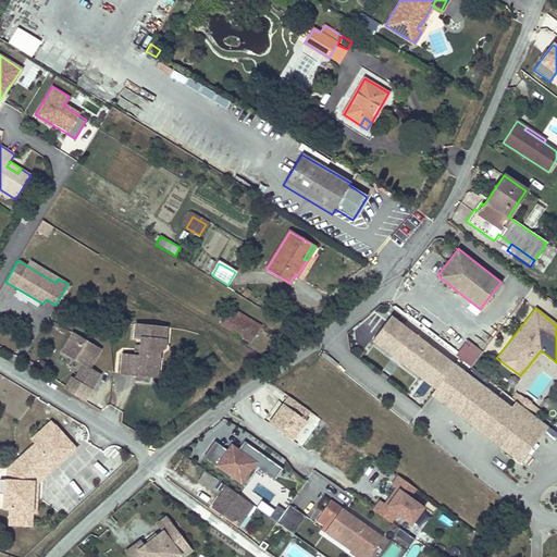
[(235,310),(226,325),(252,341),(261,325),(235,310)]
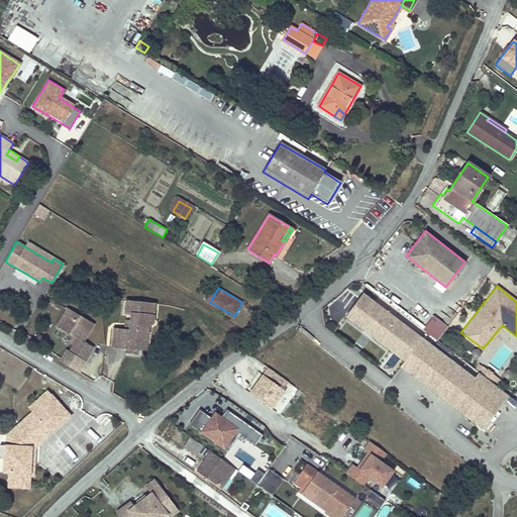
[(483,428),(509,395),(491,381),(480,373),(476,380),(363,293),(345,315),(404,359),(401,366),(483,428)]
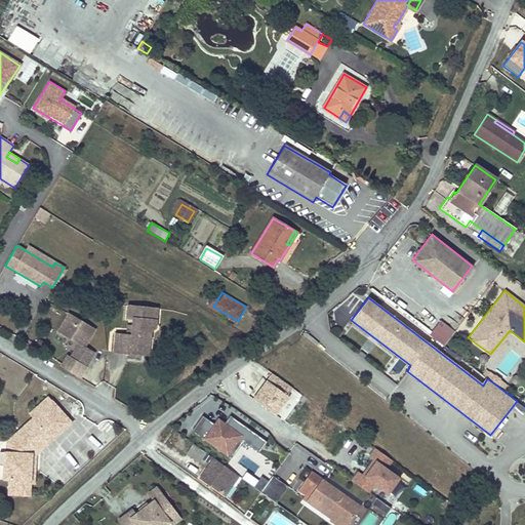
[(160,311),(131,308),(130,320),(135,320),(134,328),(134,337),(129,336),(117,335),(116,354),(131,355),(132,352),(138,352),(153,342),(153,334),(158,328),(160,311)]
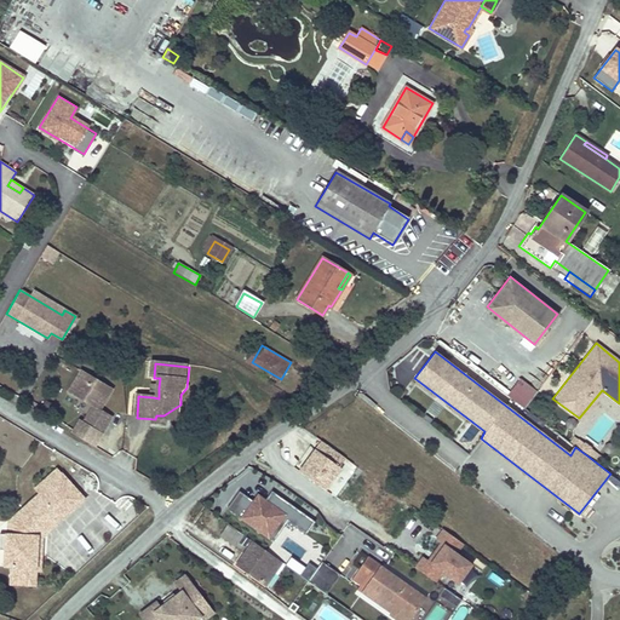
[(79,371),(67,392),(92,406),(82,422),(82,423),(102,434),(110,417),(98,411),(110,389),(79,371)]
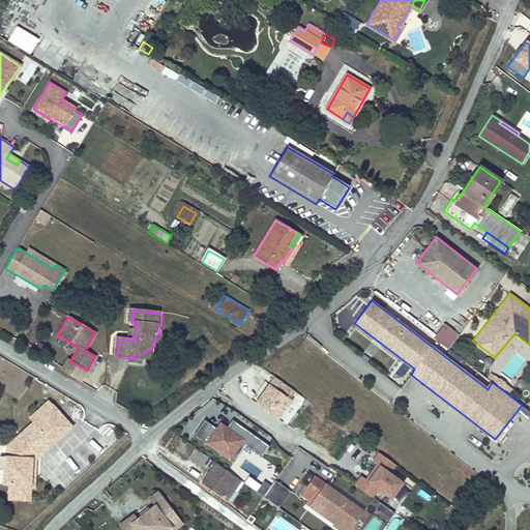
[(448,351),(460,335),(444,324),(434,340),(448,351)]
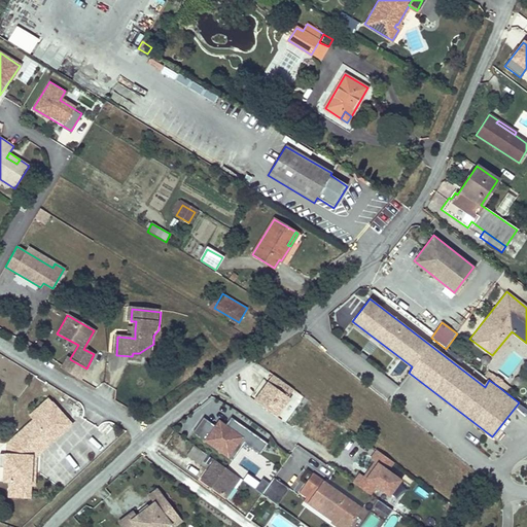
[(70,358),(67,357),(61,369),(74,377),(77,378),(79,379),(86,369),(70,359),(70,358)]
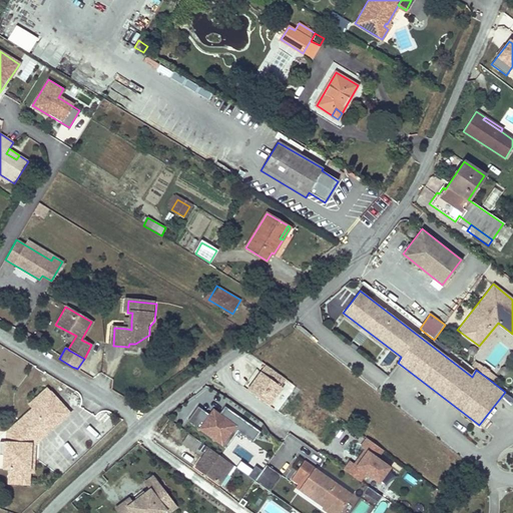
[(491,373),(480,364),(478,363),(474,368),(476,370),(487,378),(491,373)]
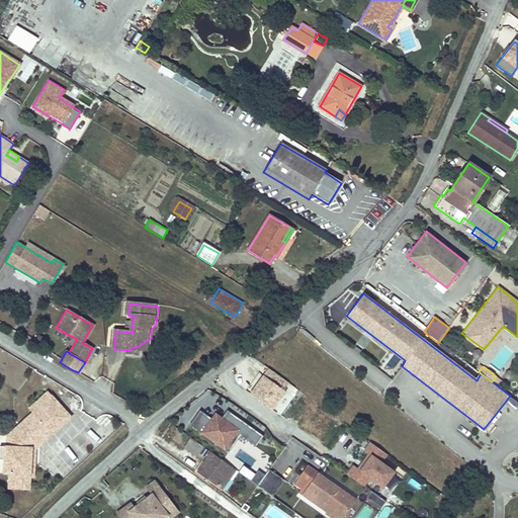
[(291,384),(271,369),(252,396),(275,412),(288,394),(286,392),(291,384)]
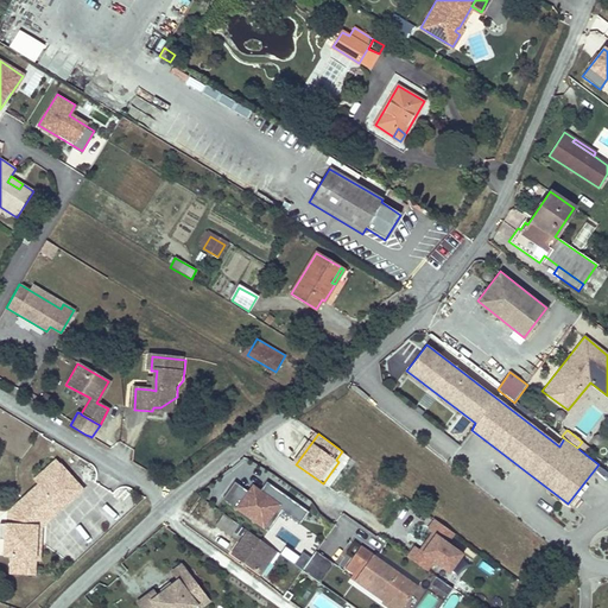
[(70,508),(87,491),(58,461),(37,482),(42,486),(45,491),(24,512),(23,526),(12,525),(10,525),(8,557),(14,557),(14,569),(25,570),(25,575),(38,576),(39,562),(40,543),(35,543),(35,537),(38,537),(39,537),(40,536),(40,534),(42,533),(42,532),(42,531),(67,505),(70,508)]
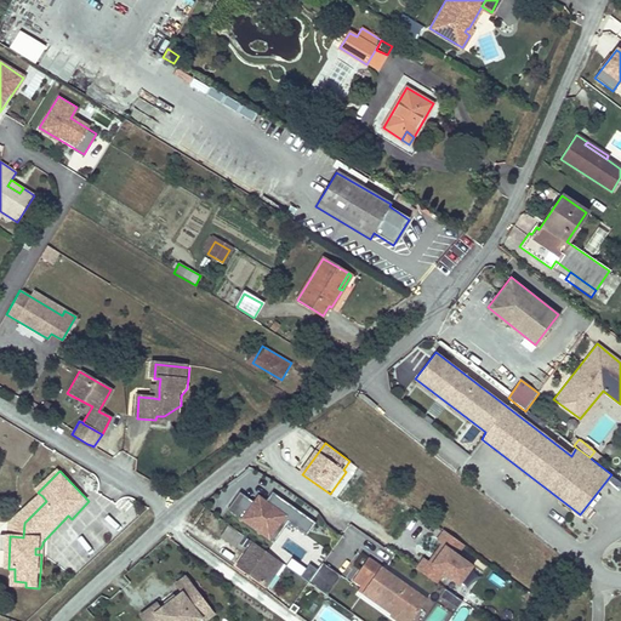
[(315,524),(273,493),(267,501),(263,503),(257,505),(241,493),(231,508),(274,541),(279,535),(274,531),(284,519),(307,536),(315,524)]
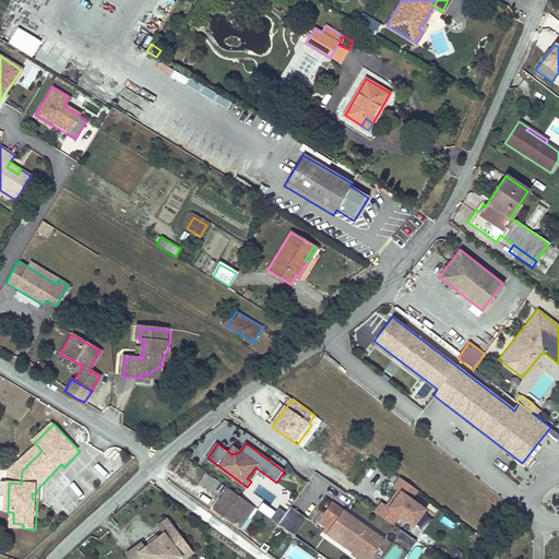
[(42,451),(38,447),(11,473),(11,483),(21,484),(22,471),(42,451)]
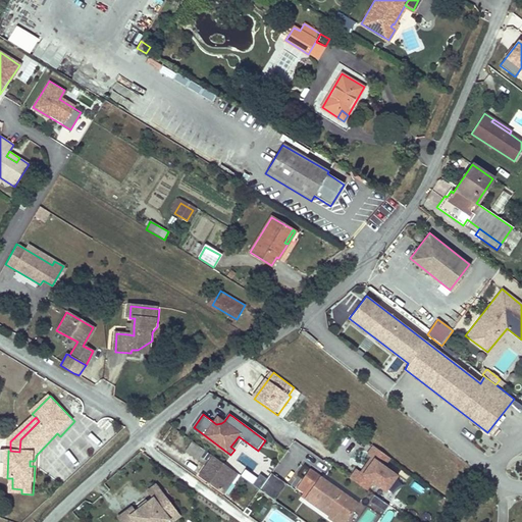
[(35,466),(34,482),(37,482),(39,458),(60,436),(57,433),(36,456),(36,457),(36,458),(35,459),(35,460),(34,461),(33,461),(30,461),(30,466),(35,466)]
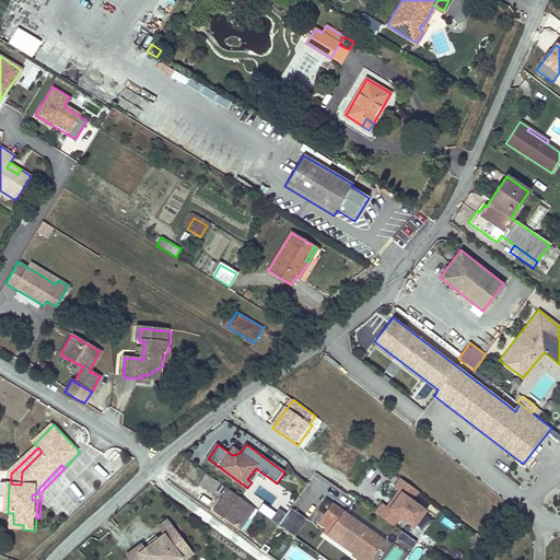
[(220,482),(207,473),(199,483),(212,493),(220,482)]
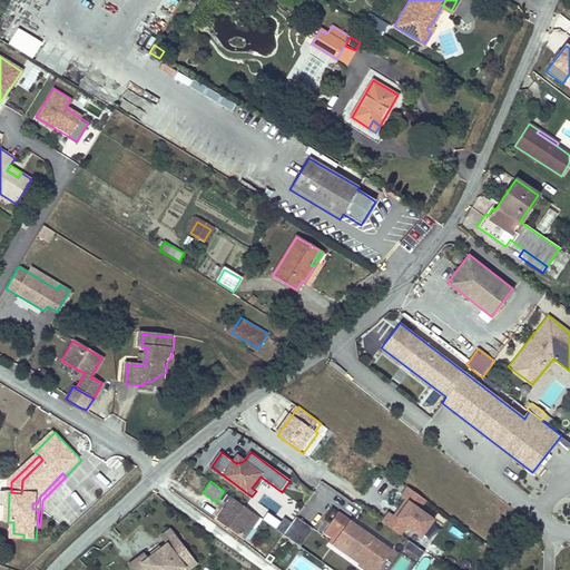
[(426,501),(409,488),(401,499),(408,504),(396,521),(387,516),(381,524),(400,538),(405,529),(421,539),(434,521),(420,511),(426,501)]
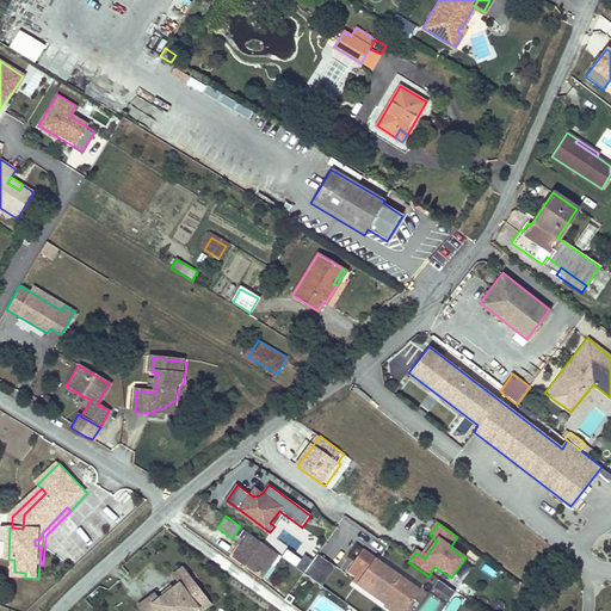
[(247,530),(230,553),(254,571),(271,548),(247,530)]
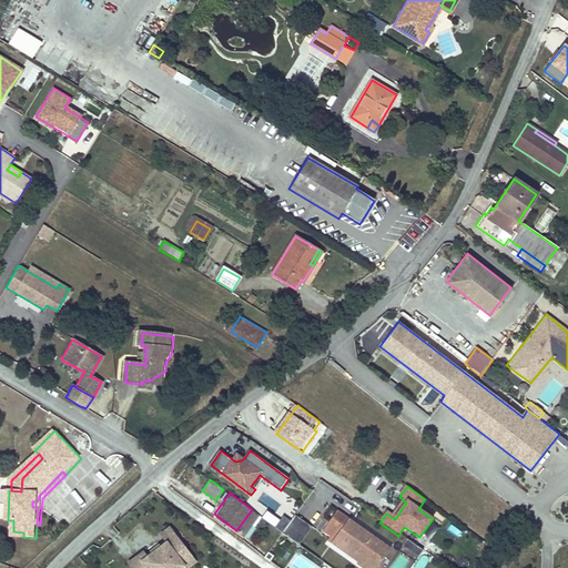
[(335,506),(325,520),(336,528),(334,533),(365,554),(358,563),(367,567),(371,567),(388,544),(335,506)]
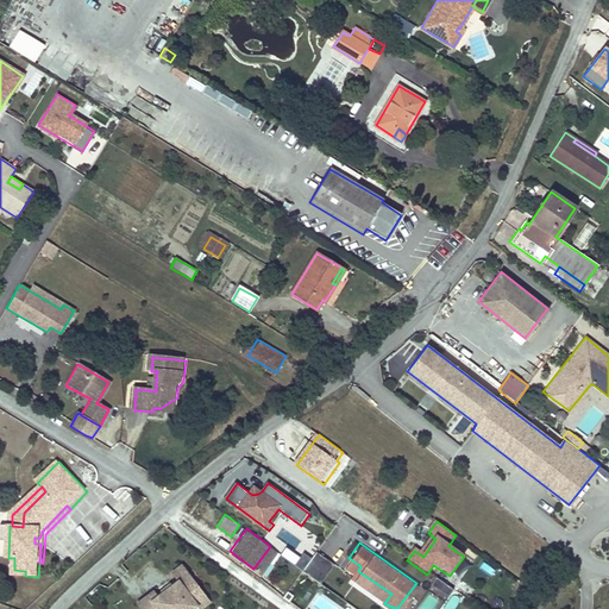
[(270,546),(253,569),(257,572),(274,550),(270,546)]
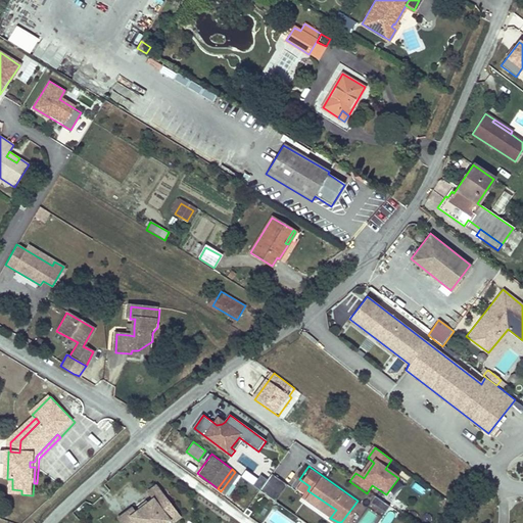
[(286,485),(271,474),(259,489),(275,501),(286,485)]
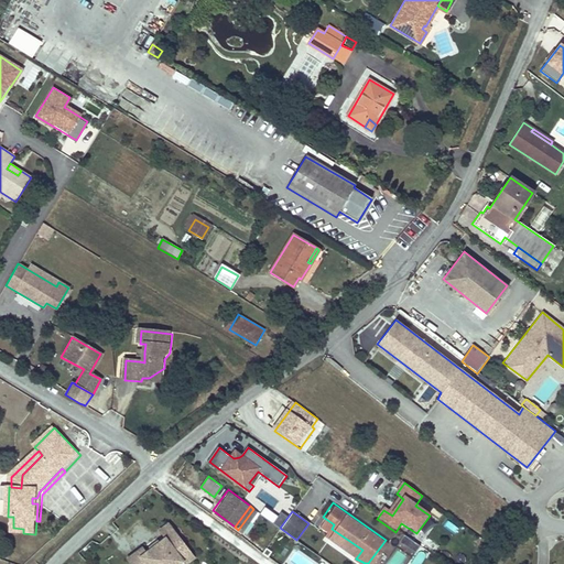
[(334,524),(323,517),(318,523),(326,529),(329,531),(332,529),(334,524)]
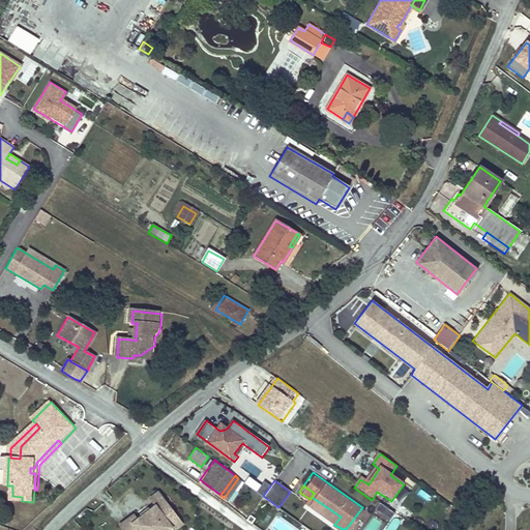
[(419,488),(415,494),(427,501),(431,495),(419,488)]
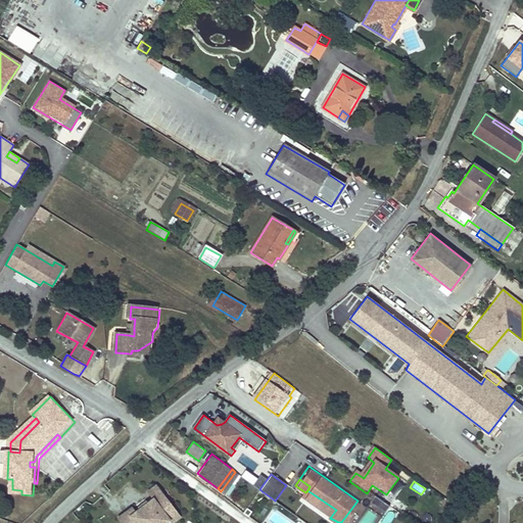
[(135,509),(120,519),(123,522),(169,522),(181,515),(159,486),(150,493),(155,501),(150,504),(149,505),(151,508),(145,512),(143,510),(142,511),(138,513),(135,509)]
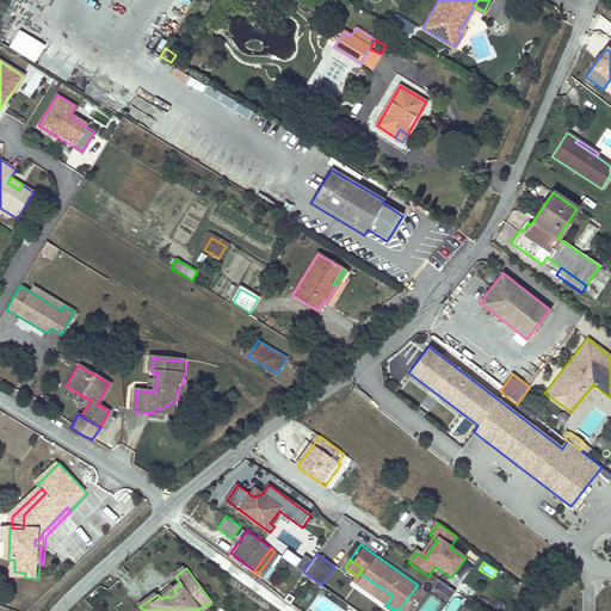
[(393,596),(359,573),(357,575),(355,580),(382,599),(381,602),(386,605),(393,596)]
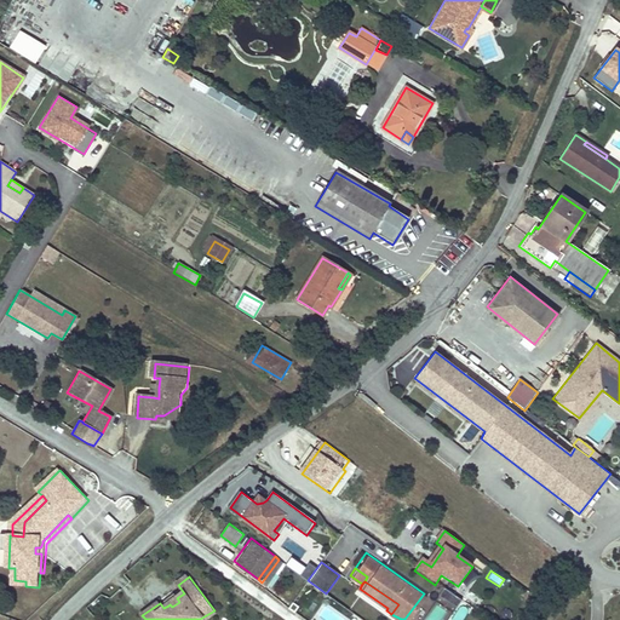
[(166,602),(168,606),(170,604),(172,607),(179,602),(177,598),(178,597),(176,595),(166,602)]
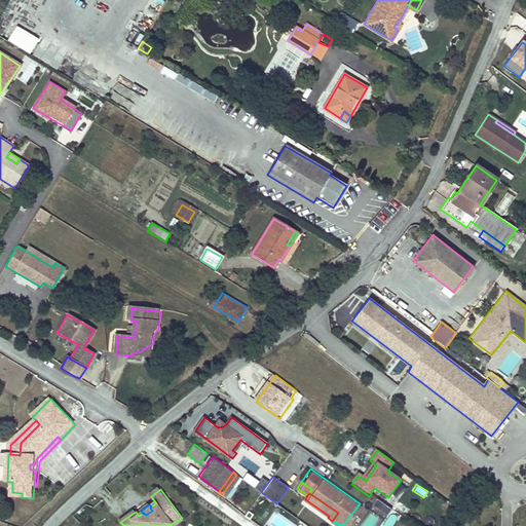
[(252,515),(248,511),(243,516),(249,520),(252,515)]
